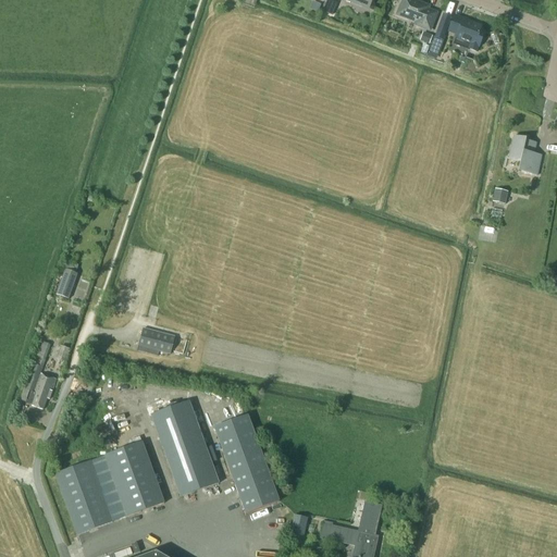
[(400,4),(396,15),(407,20),(407,19),(416,22),(415,25),(430,31),(436,13),(428,10),(429,7),(410,0),(403,0),(401,4),(400,4)]
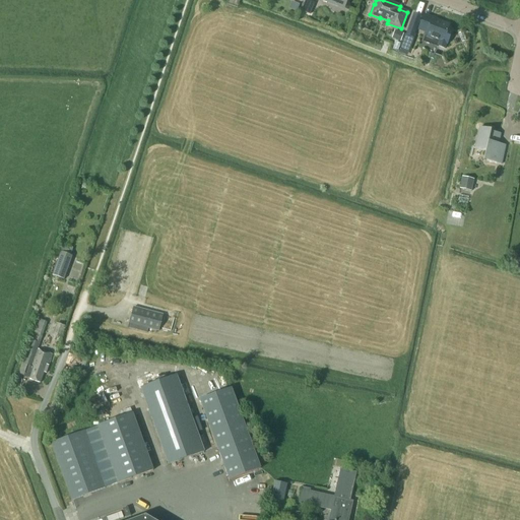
[(423,16),(413,12),(405,35),(414,38),(423,16)]
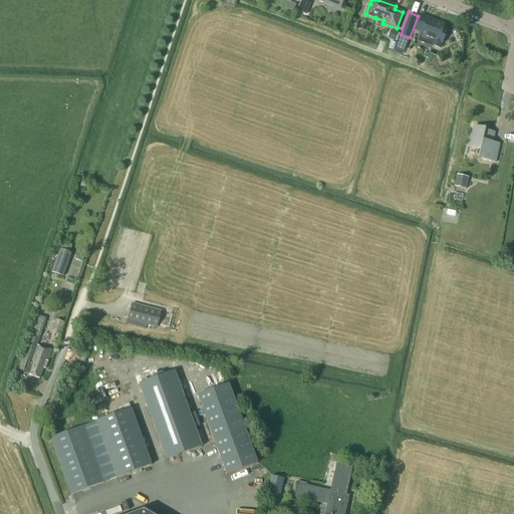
[(444,25),(419,15),(414,29),(422,32),(421,35),(434,40),(432,45),(440,48),(442,42),(442,43),(447,30),(443,28),(444,25)]
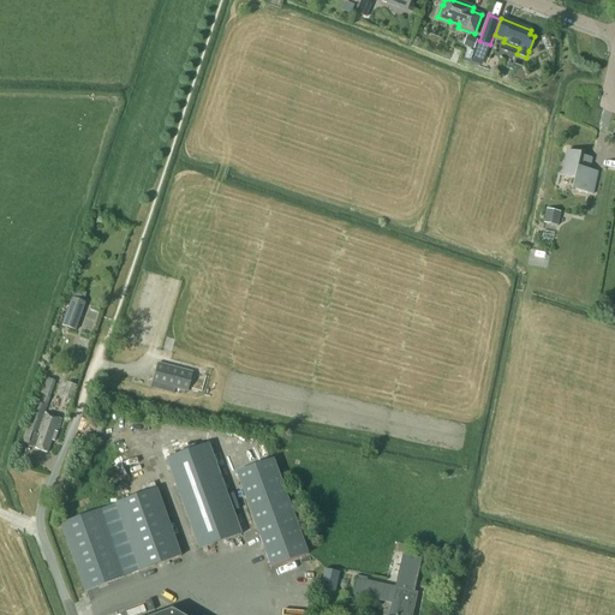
[(473,49),(478,40),(467,35),(463,45),(473,49)]
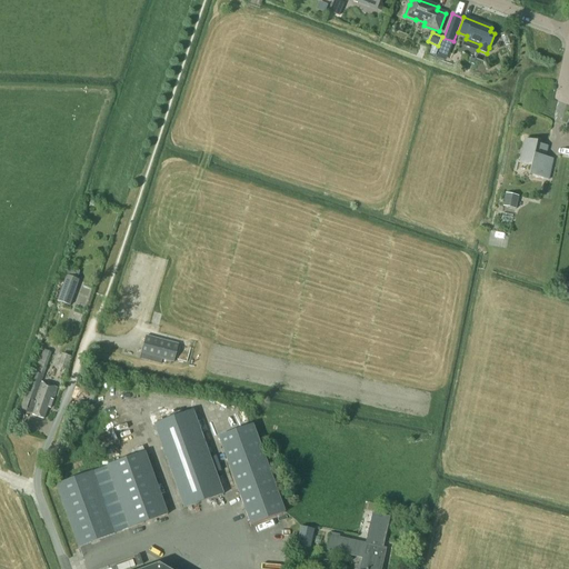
[(476,59),(467,56),(465,61),(473,65),(476,59)]
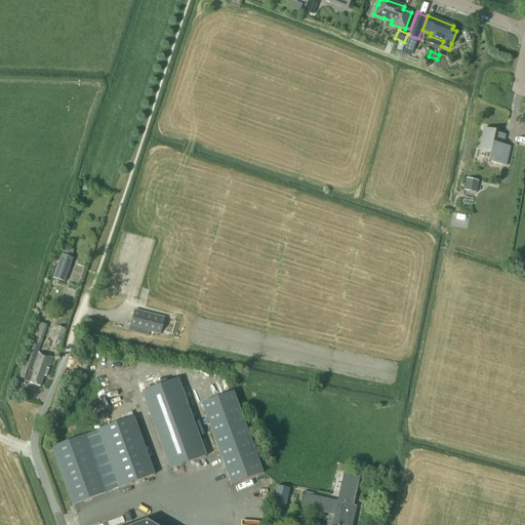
[(484,128),(480,150),(493,153),(491,163),(506,166),(510,147),(503,145),(506,134),(495,132),(495,130),(484,128)]
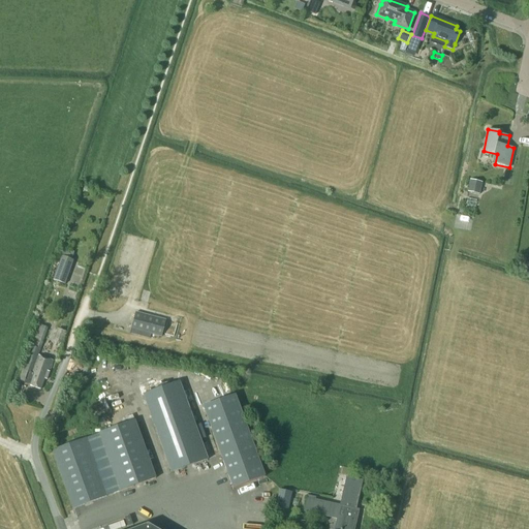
[(470,180),(467,191),(479,194),(483,182),(470,180)]
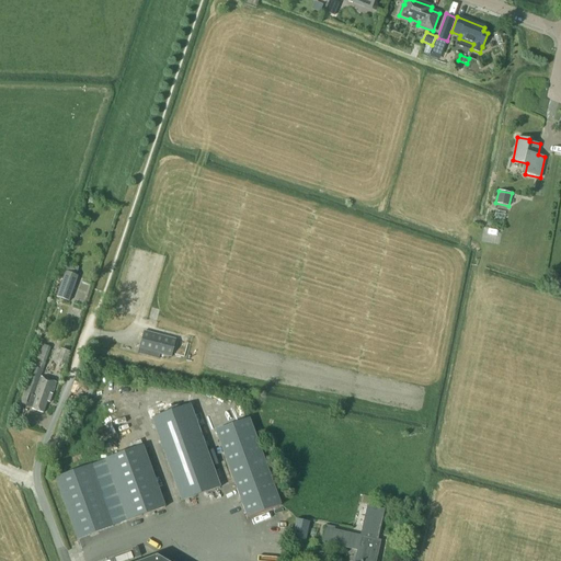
[(78,276),(65,272),(56,297),(69,301),(78,276)]
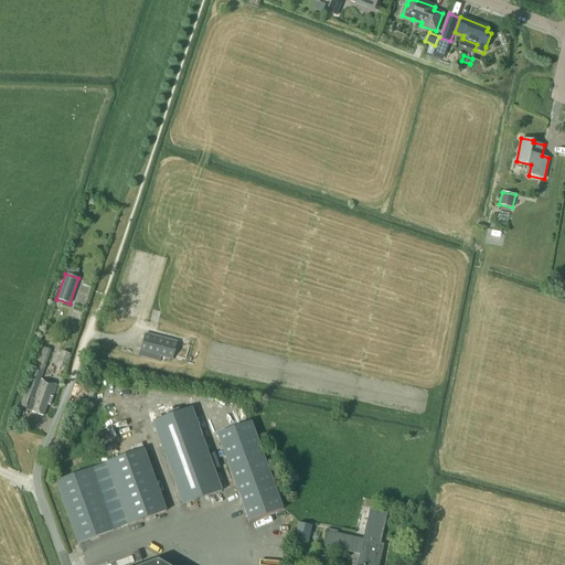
[(80,278),(76,299),(86,301),(91,280),(80,278)]
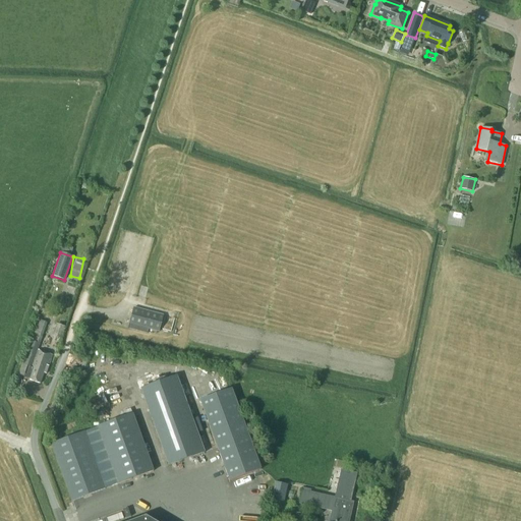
[(133,307),(129,324),(159,332),(163,315),(133,307)]
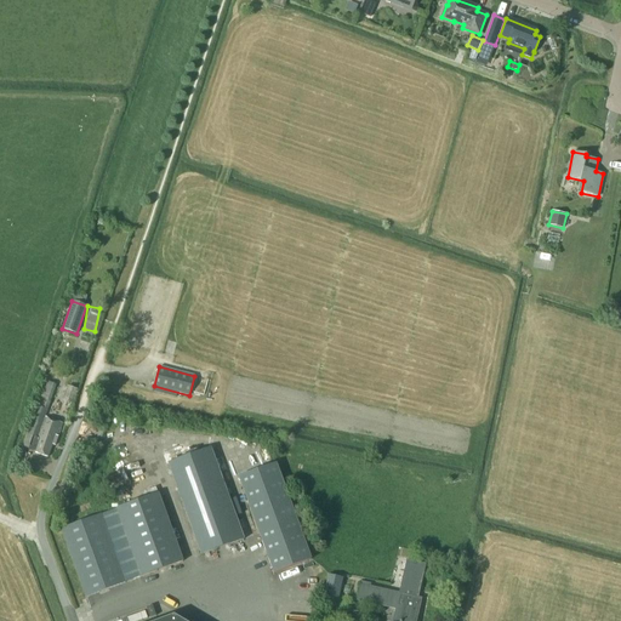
[(23,446),(35,451),(35,453),(47,457),(52,445),(55,445),(63,423),(45,417),(56,385),(45,381),(23,446)]
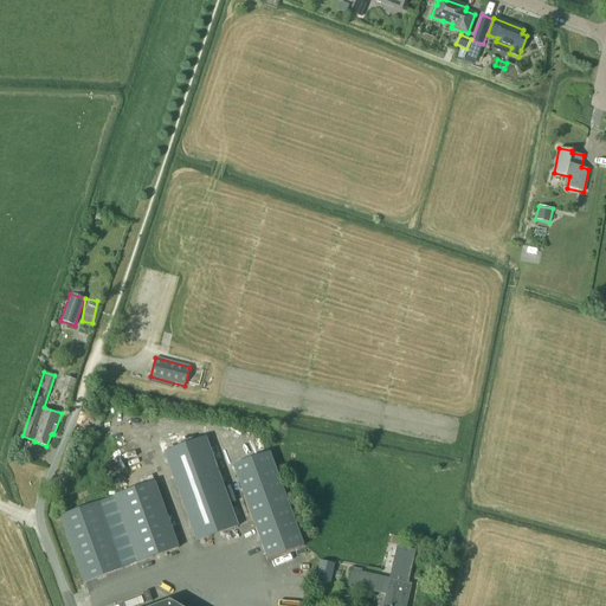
[(206,437),(163,452),(195,541),(238,526),(206,437)]
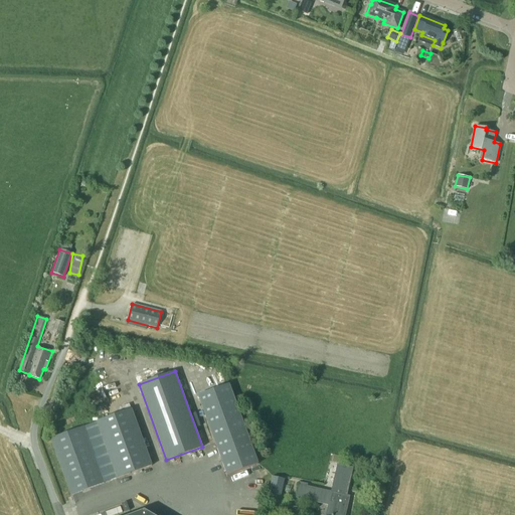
[(197,395),(226,476),(258,464),(228,384),(197,395)]
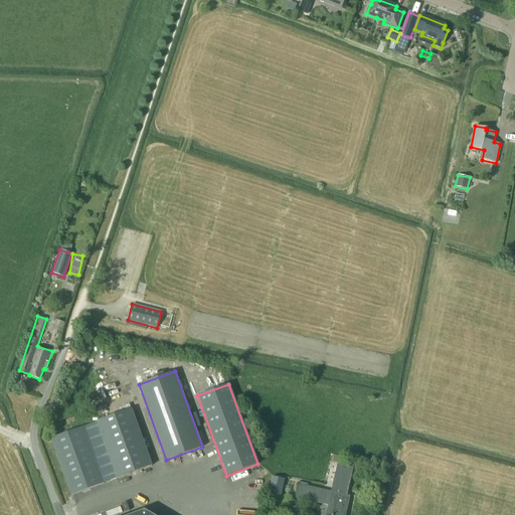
[(96,422),(91,424),(111,480),(117,478),(151,465),(131,408),(96,421),(96,422)]
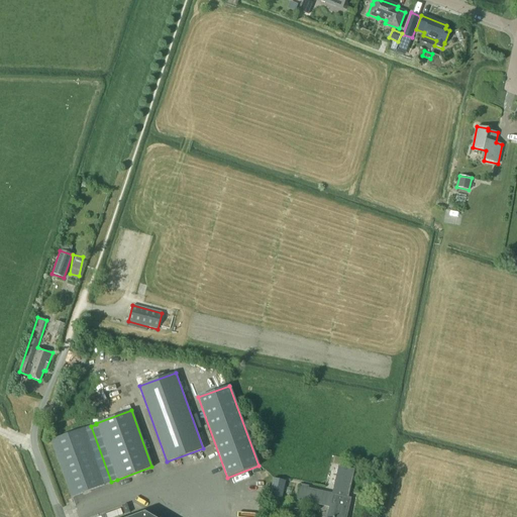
[(84,427),(50,439),(71,497),(104,485),(111,482),(91,426),(84,428),(84,427)]
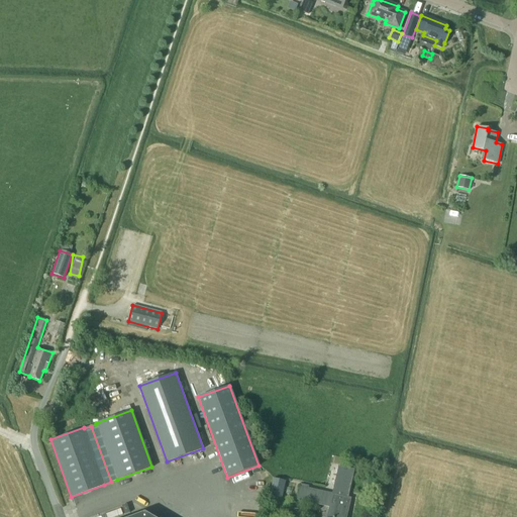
[(297,499),(305,501),(329,507),(327,516),(345,516),(348,508),(345,507),(353,471),(338,468),(332,494),(307,489),(308,487),(301,485),(297,499)]
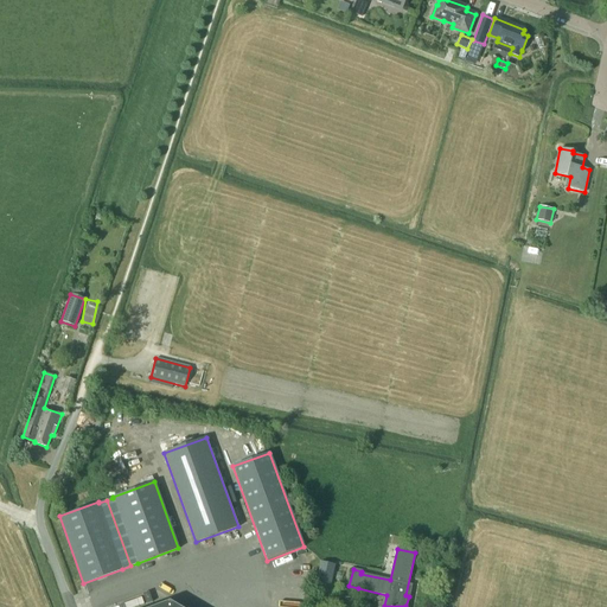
[(320,561),(315,582),(331,586),(336,564),(320,561)]
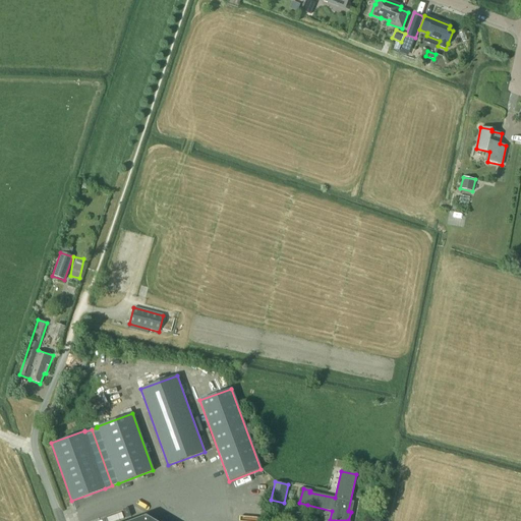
[(103,520),(129,520),(134,519),(130,509),(103,519),(103,520)]
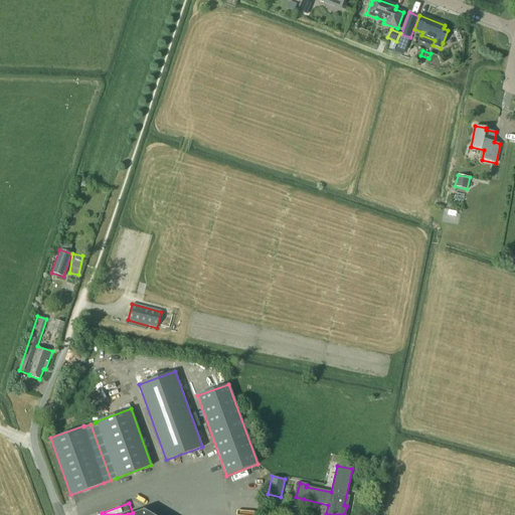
All buildings are outlined.
